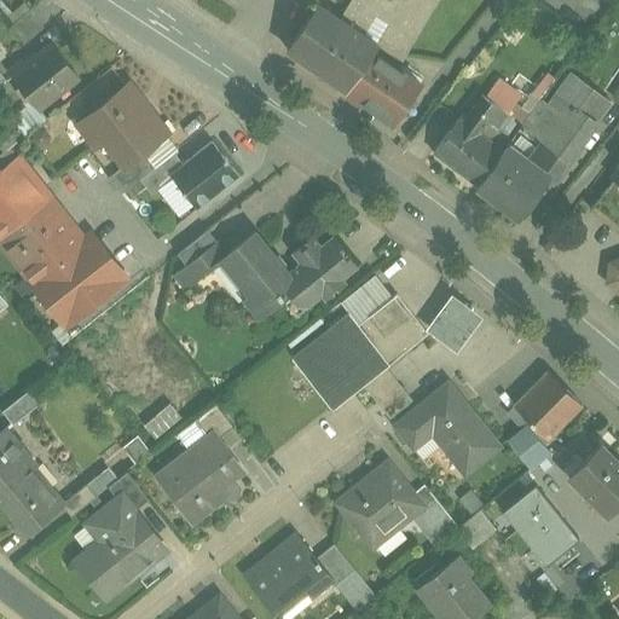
[(357,0),(345,21),(319,4),(289,48),(348,90),(380,46),(404,61),(438,5),(429,0),(357,0)]
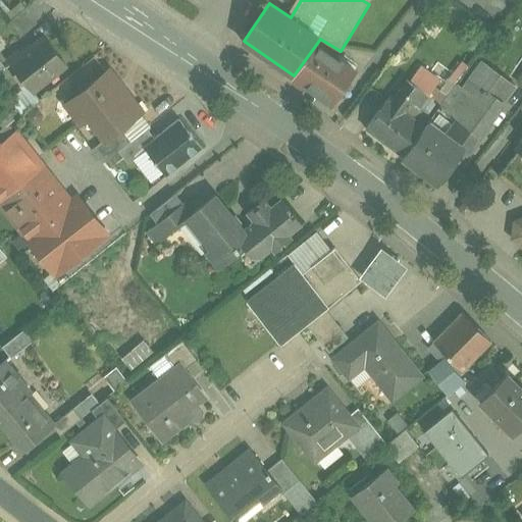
[(46,38),(24,55),(21,52),(10,60),(29,84),(37,77),(43,85),(68,65),(46,38)]
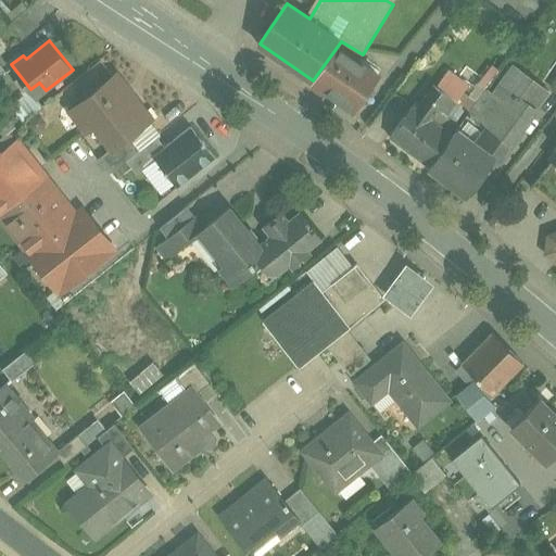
[(379,75),(338,47),(341,41),(313,80),(311,84),(323,92),(325,89),(355,110),(379,75)]
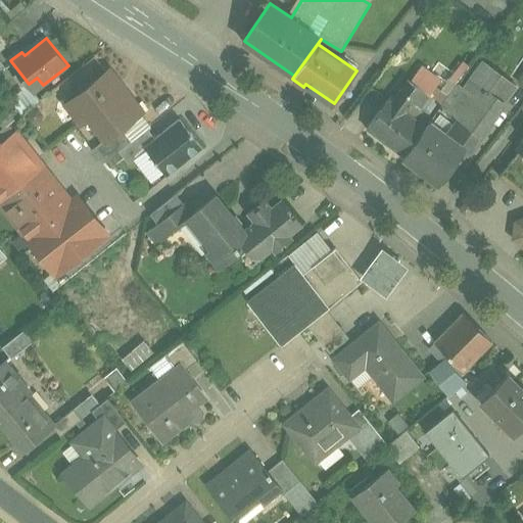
[(110,70),(92,85),(81,84),(78,116),(90,117),(106,139),(107,140),(123,128),(143,112),(110,70)]
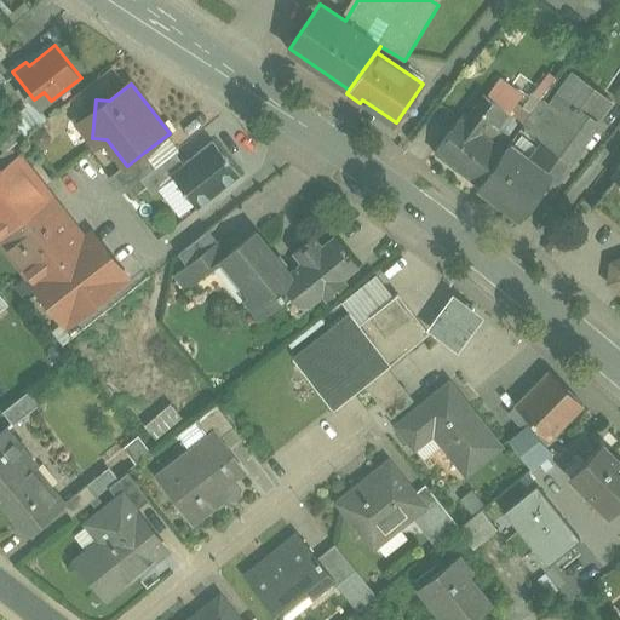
[(505,150),(480,185),(523,218),(527,214),(523,212),(561,160),(568,165),(598,122),(560,92),(543,116),(535,110),(505,150)]
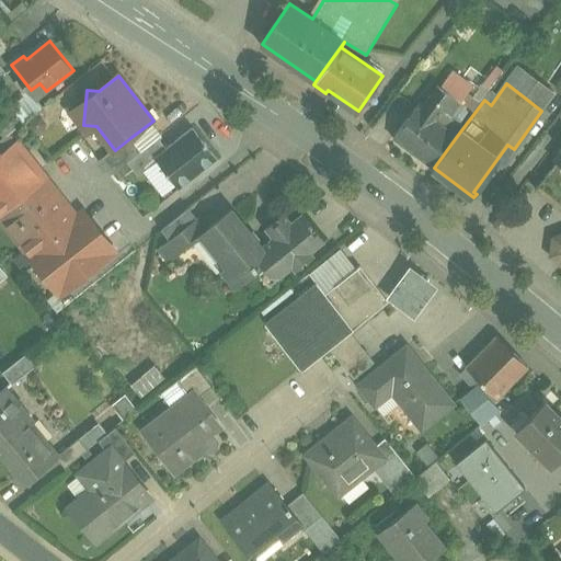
[(457,136),(418,106),(395,138),(434,168),(457,136)]
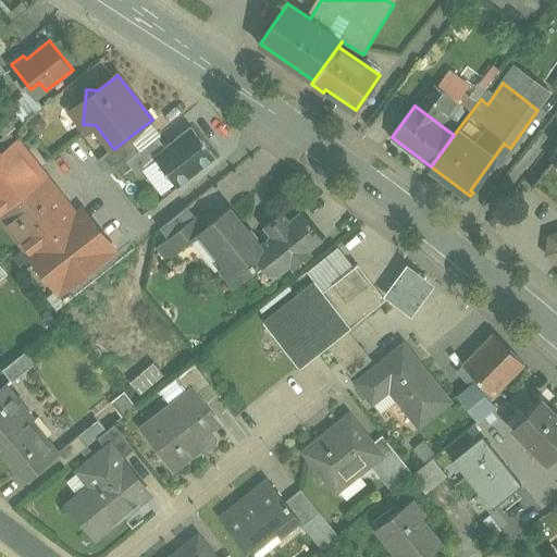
[(12,108),(0,116),(0,128),(5,136),(23,122),(12,108)]
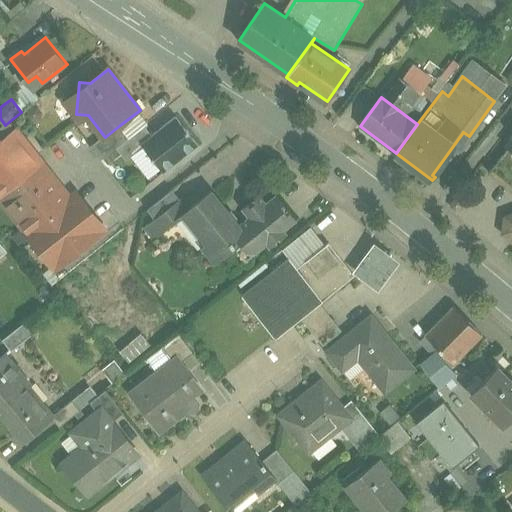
[(153,135),(142,144),(145,147),(153,157),(152,157),(153,159),(154,159),(165,172),(199,145),(189,132),(190,131),(188,129),(187,130),(177,116),(153,135)]
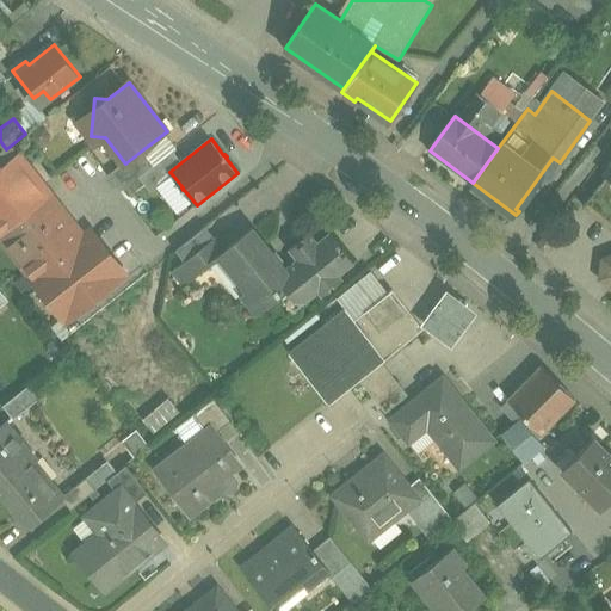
[(143,149),(125,164),(124,162),(109,174),(122,191),(141,177),(155,165),(143,149)]
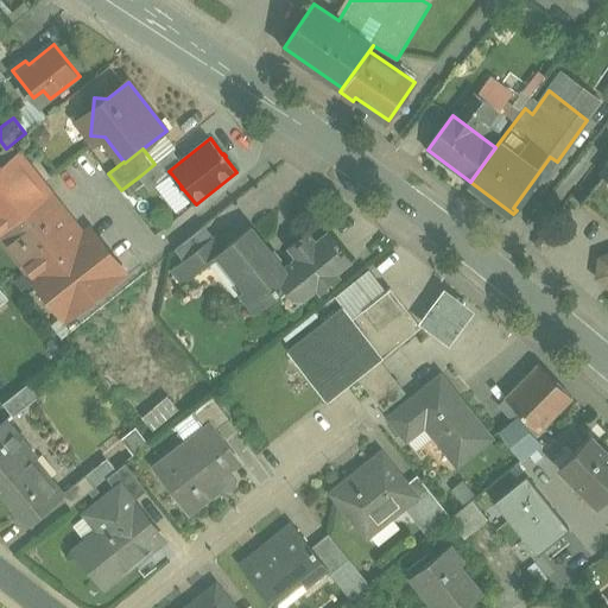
[(154,164),(140,176),(151,190),(172,175),(169,171),(182,160),(173,150),(154,164)]
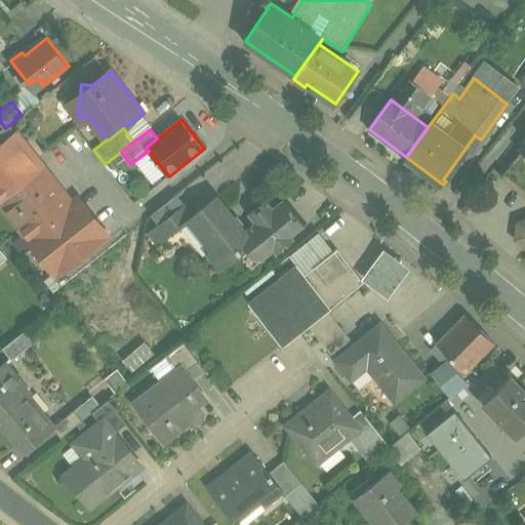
[(16,135),(0,147),(0,189),(36,161),(16,135)]
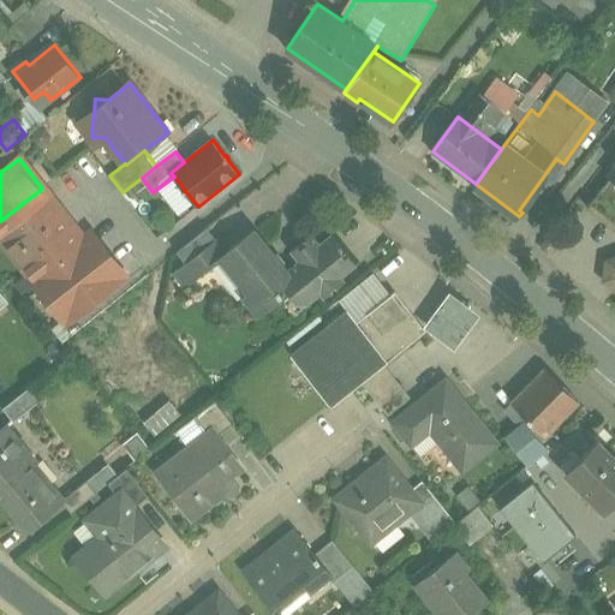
[(614,177),(613,177),(591,206),(614,224),(614,177)]
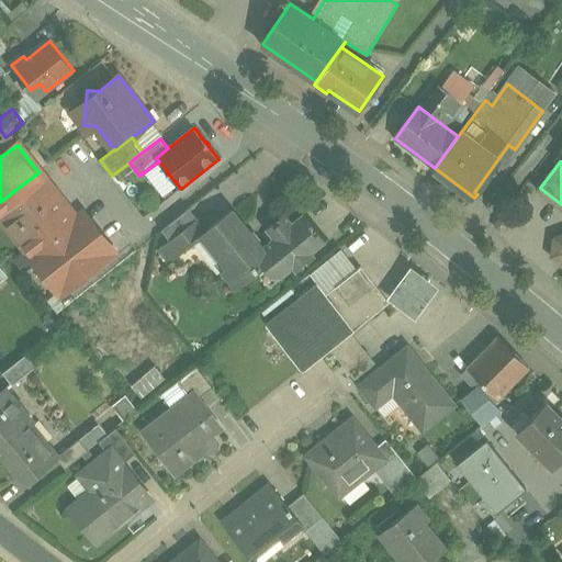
[(38,172),(0,202),(0,211),(3,216),(47,182),(38,172)]
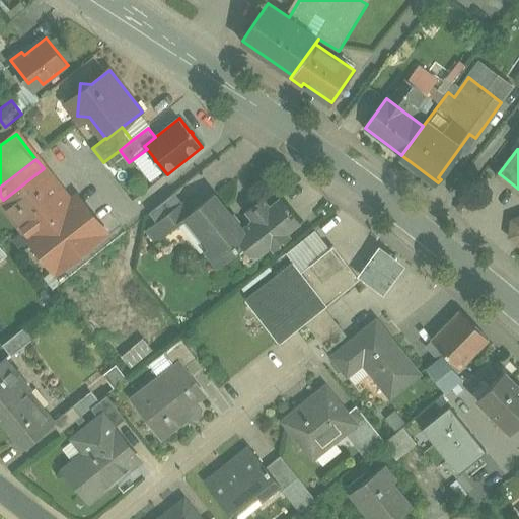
[(44,168),(3,200),(23,224),(63,193),(44,168)]
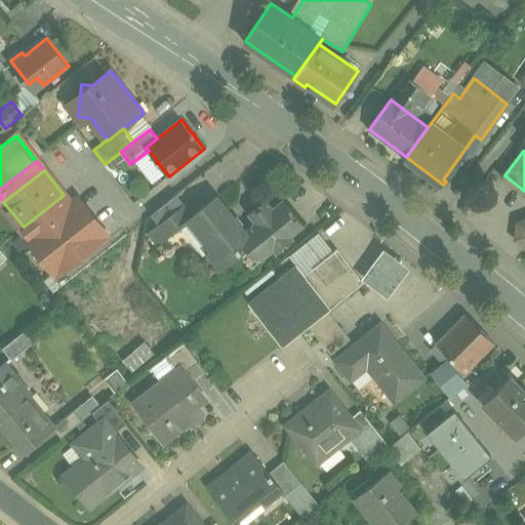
[(177,194),(152,214),(159,225),(185,204),(177,194)]
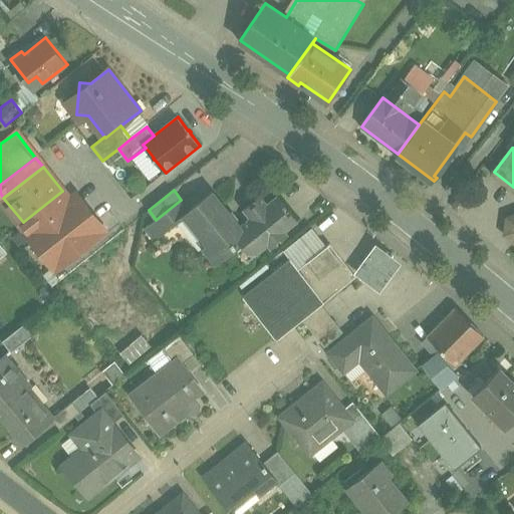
[(62,191),(23,222),(30,232),(70,201),(62,191)]
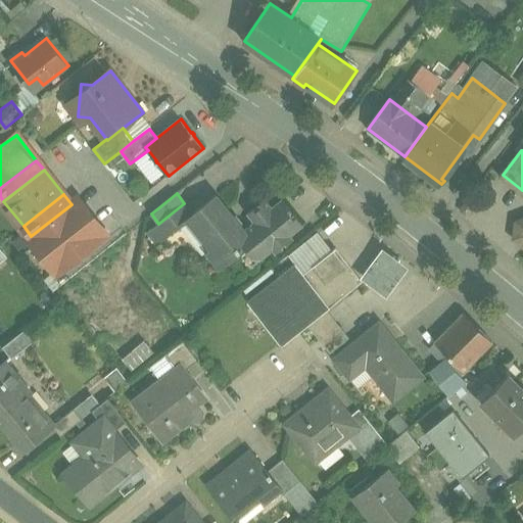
[(266,199),(248,214),(255,223),(245,231),(217,195),(193,215),(192,215),(192,217),(205,232),(201,235),(212,248),(208,251),(221,268),(239,253),(251,268),(273,249),(276,253),(293,239),(290,235),(303,226),(283,199),(273,207),(266,199)]
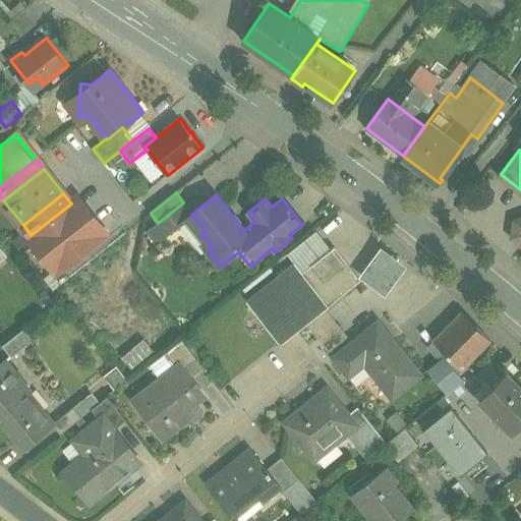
[(71,204),(31,235),(59,270),(105,233),(77,198),(71,204)]
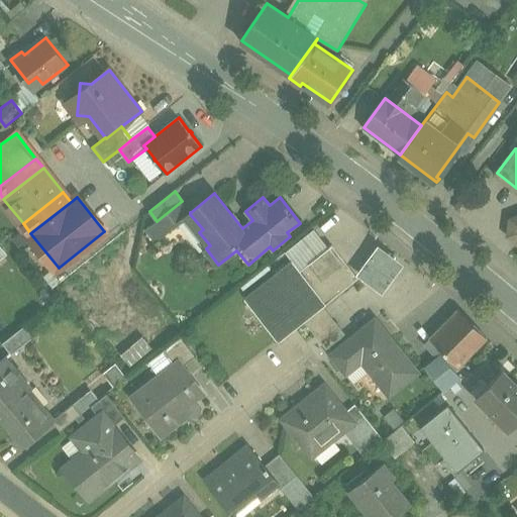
[(157,221),(147,228),(157,240),(190,214),(190,212),(191,212),(182,201),(157,221)]
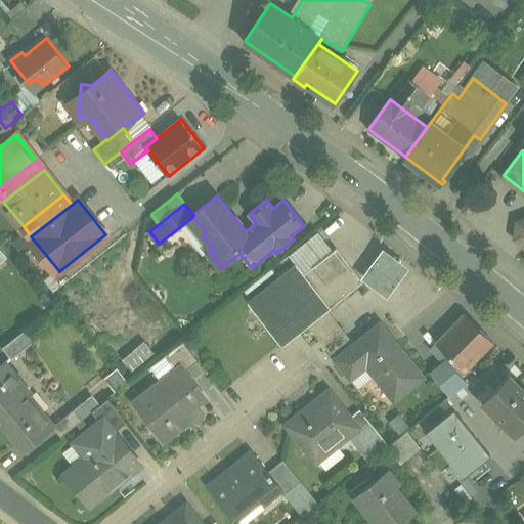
[(474,208),(470,204),(464,206),(464,212),(468,215),(473,213),(474,208)]
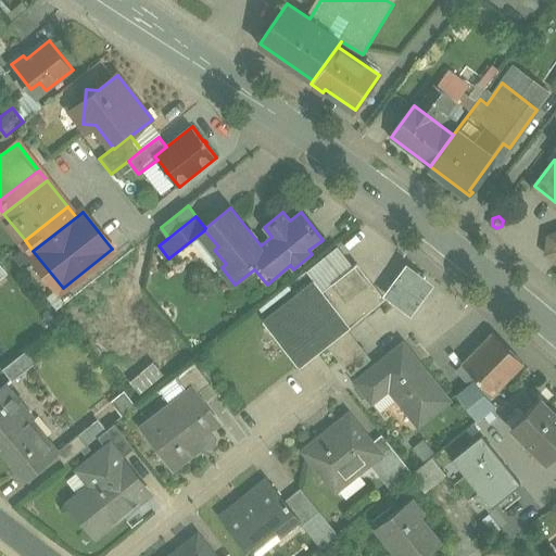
[(358,264),(324,291),(315,281),(265,321),(302,367),(328,345),(349,329),(387,298),(358,264)]
